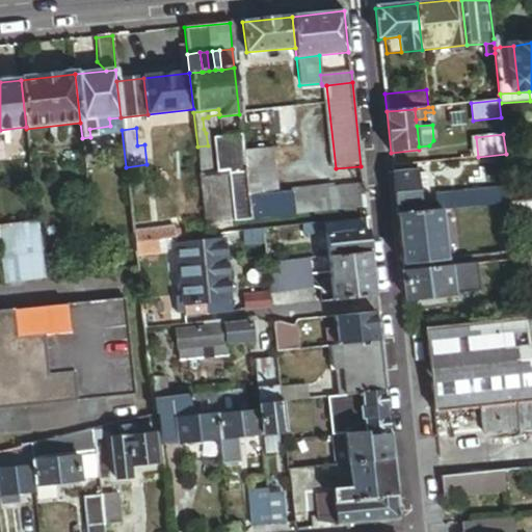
[(241,220),(250,219),(244,164),(241,135),(213,138),(217,174),(228,173),(229,186),(230,192),(233,192),(235,216),(241,220)]
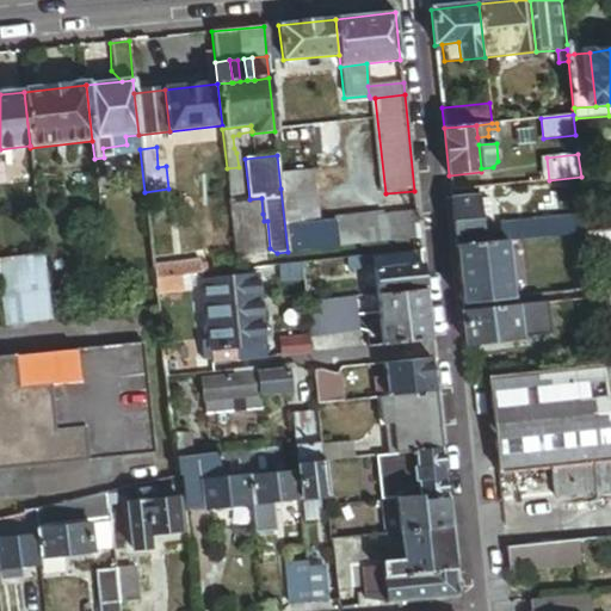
[(239,167),(227,168),(230,202),(242,199),(239,167)]
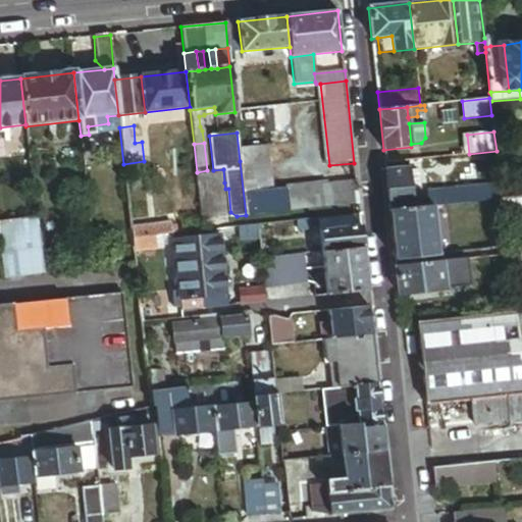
[(246,215),(307,209),(305,189),(284,191),(270,193),(267,163),(248,165),(248,160),(240,161),(246,215)]
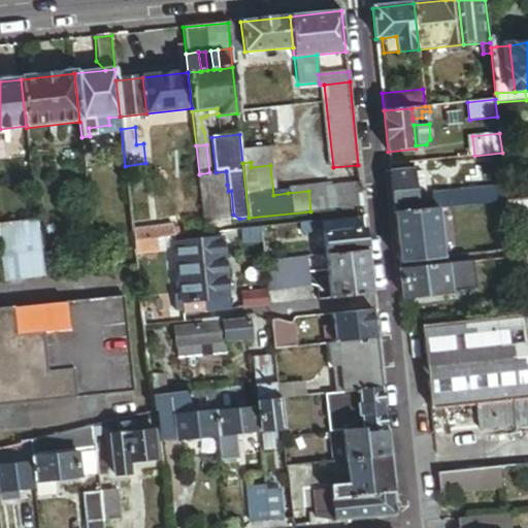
[(394,213),(419,210),(418,200),(415,173),(415,169),(390,171),(394,213)]
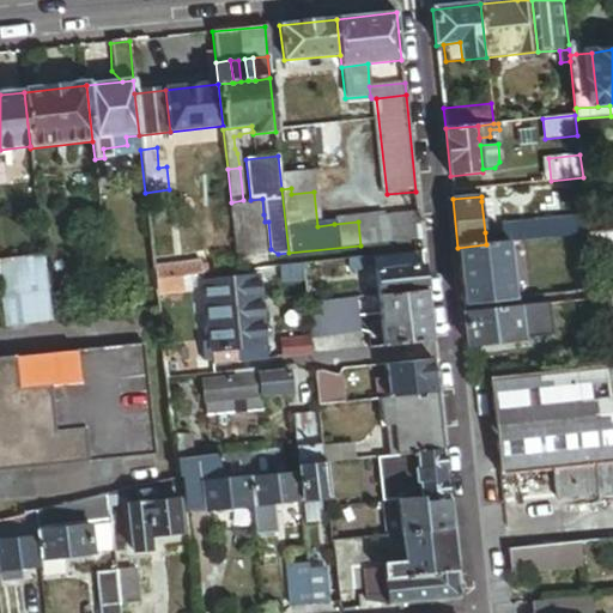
[(249,216),(263,214),(262,199),(250,200),(243,200),(231,202),(232,217),(249,216)]
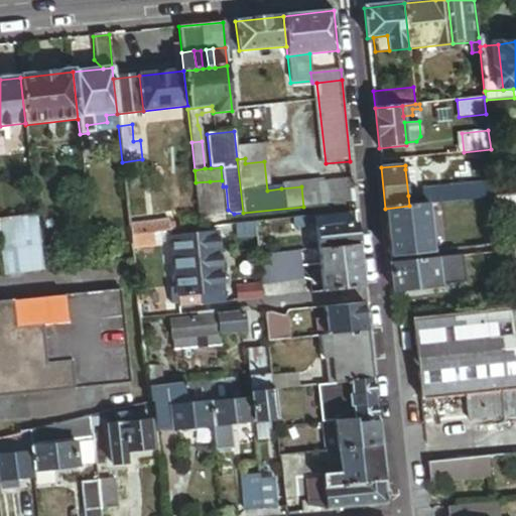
[(405,169),(408,196),(415,196),(412,168),(405,169)]
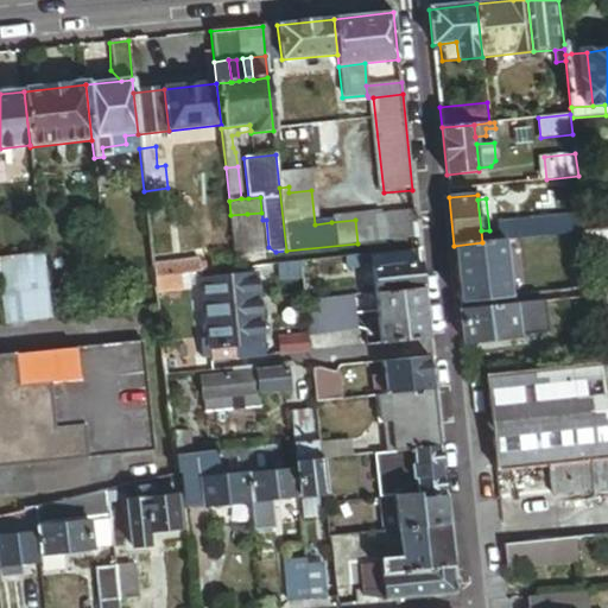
[(261,213),(247,214),(251,247),(246,255),(276,252),(268,247),(266,220),(263,220),(261,213)]
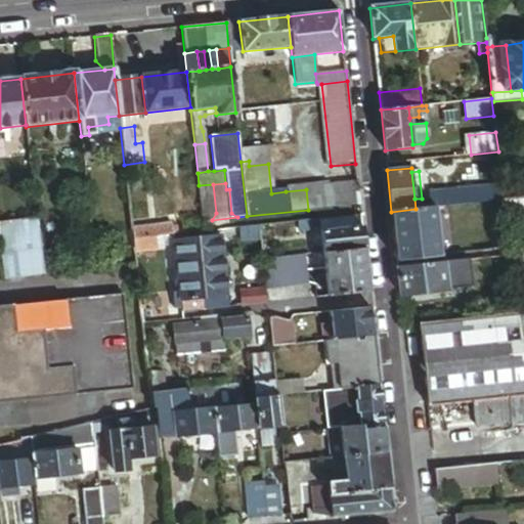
[(213,184),(199,185),(203,221),(212,220),(216,213),(213,184)]
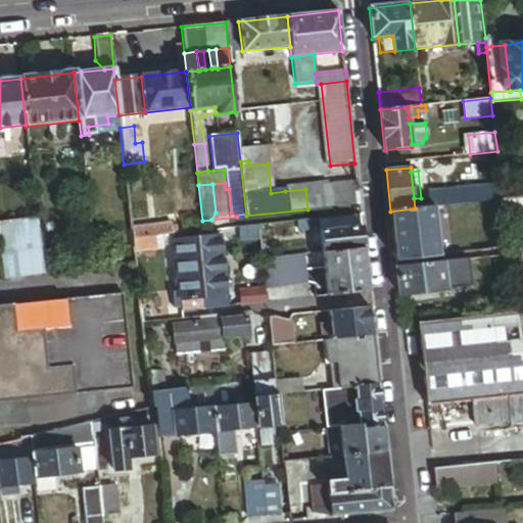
[(434,206),(503,199),(501,184),(428,192),(429,207),(434,206)]
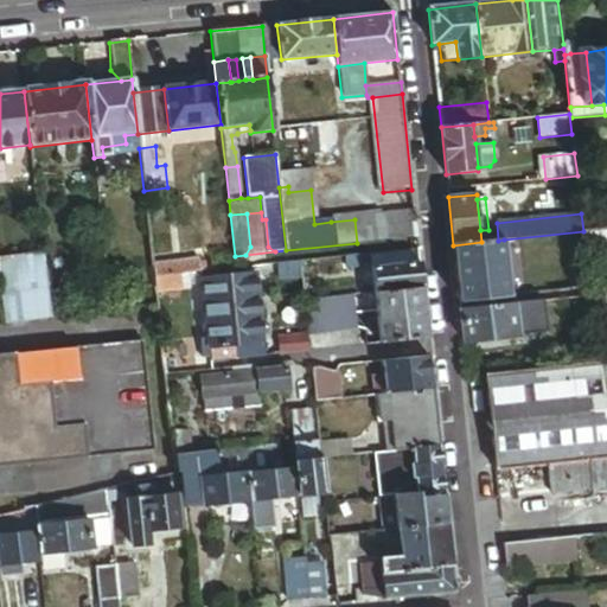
[(385,217),(381,217),(355,219),(357,243),(388,240),(385,217)]
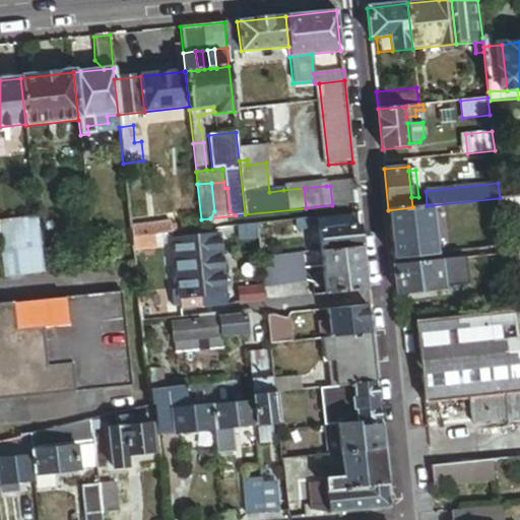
[(519,209),(519,195),(500,198),(501,212),(519,209)]
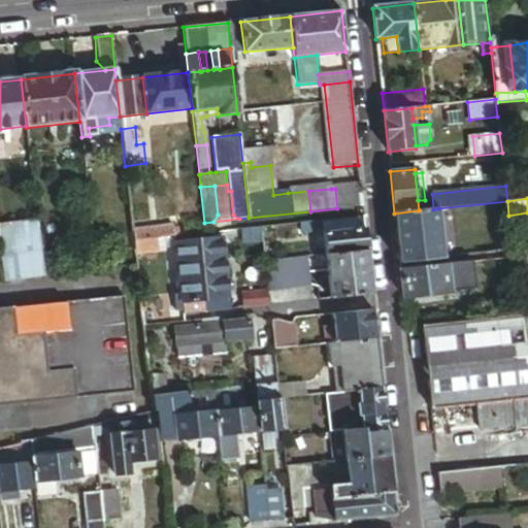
[(418,200),(419,210),(426,209),(425,200),(418,200)]
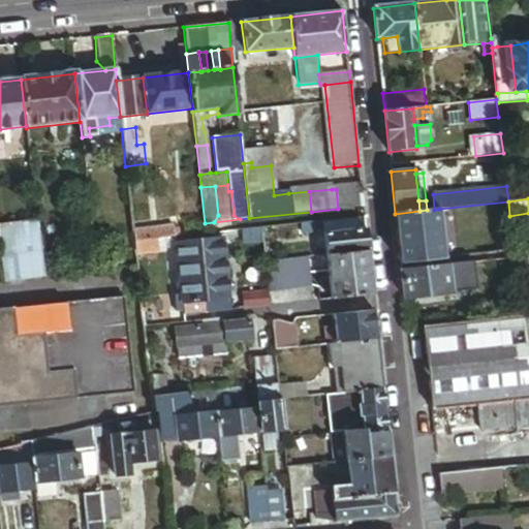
[(427,210),(419,211),(395,214),(401,262),(444,258),(439,209),(434,210),(427,210)]
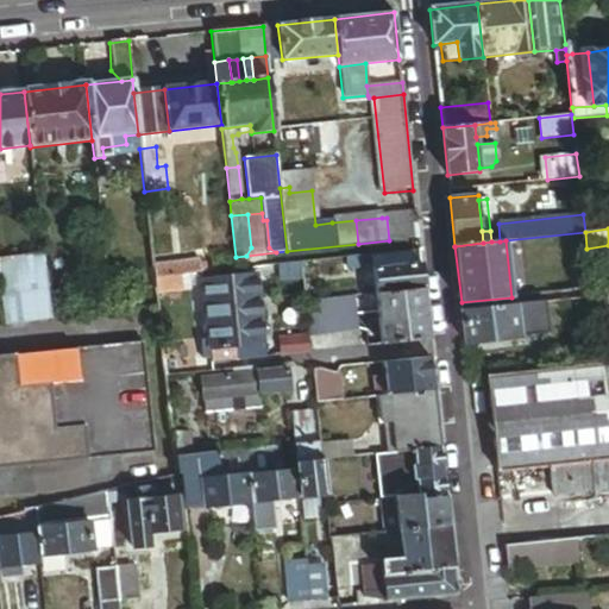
[(420,250),(371,256),(371,262),(372,269),(421,263),(420,250)]
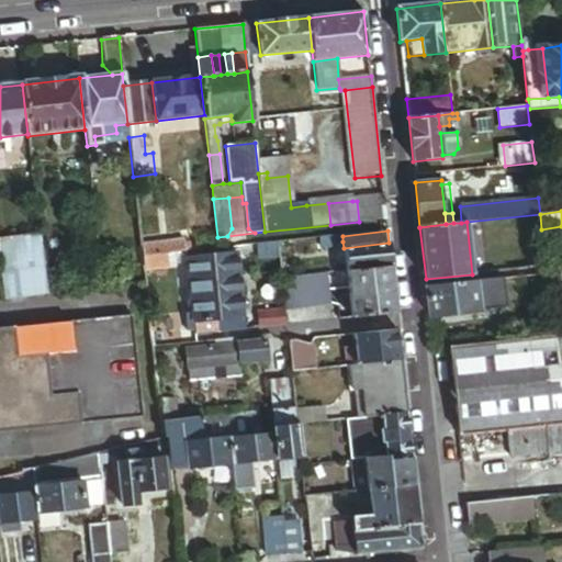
[(42,260),(38,233),(0,237),(0,258),(1,266),(42,260)]
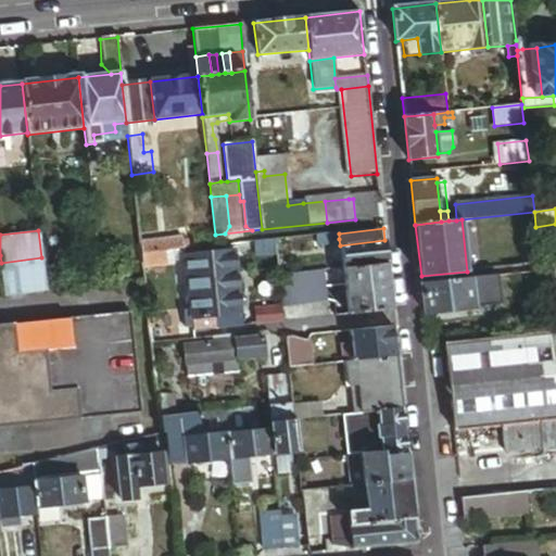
[(339,234),(315,236),(316,241),(316,244),(329,243),(329,240),(339,239),(339,234)]
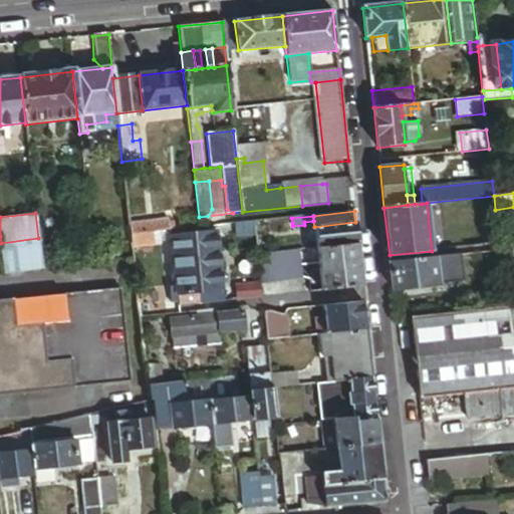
[(513,237),(513,217),(499,220),(502,239),(513,237)]
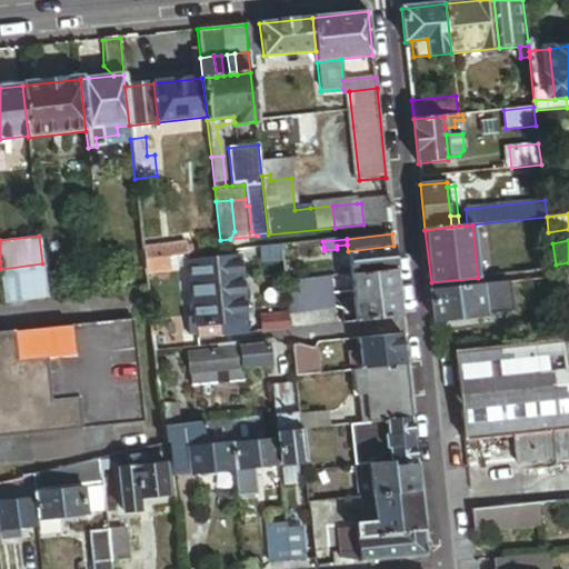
[(145,259),(167,257),(187,255),(187,248),(186,242),(143,247),(145,259)]
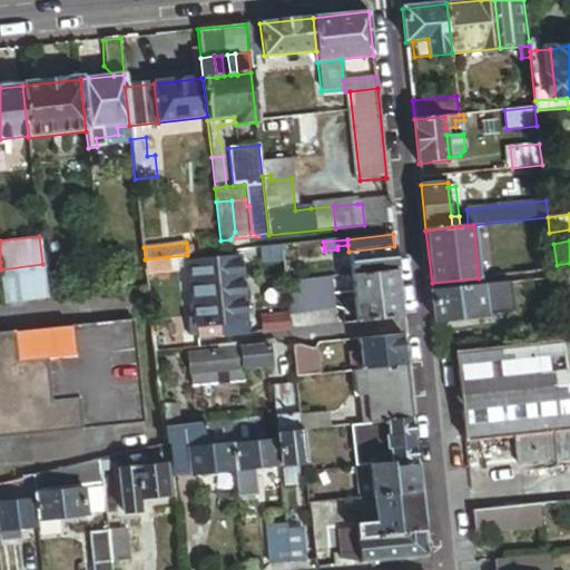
[(283,258),(282,245),(262,247),(263,261),(283,258)]
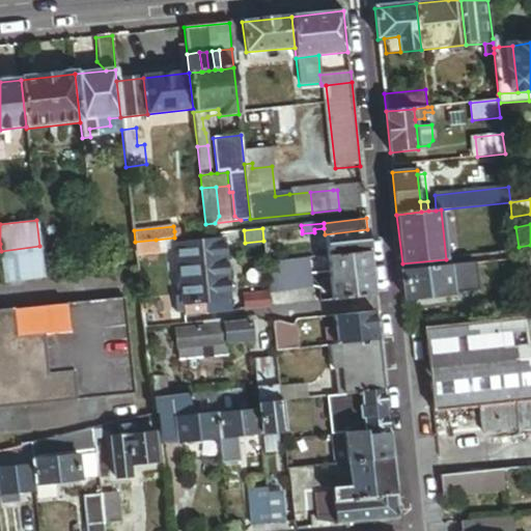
[(369,252),(367,229),(325,234),(327,256),(369,252)]
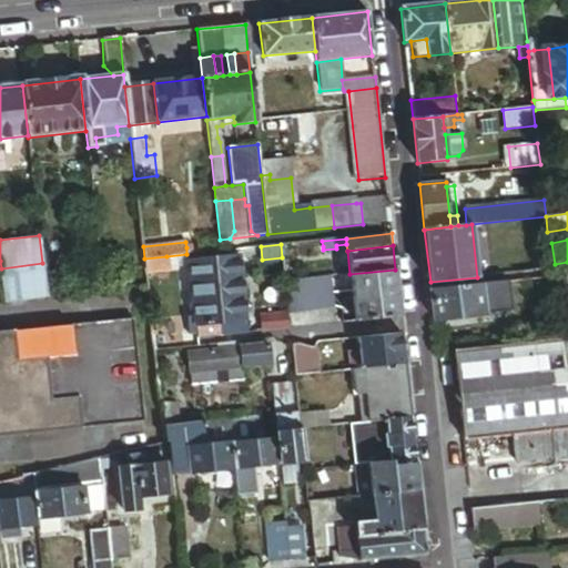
[(198,253),(189,254),(189,262),(208,260),(206,252),(198,253)]
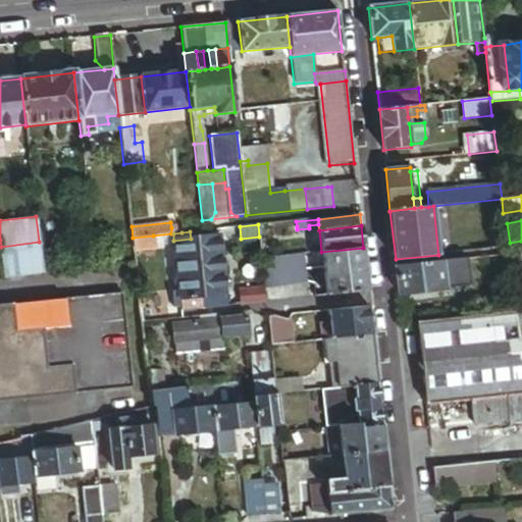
[(173,233),(171,233),(153,236),(154,246),(174,244),(173,241),(173,233)]
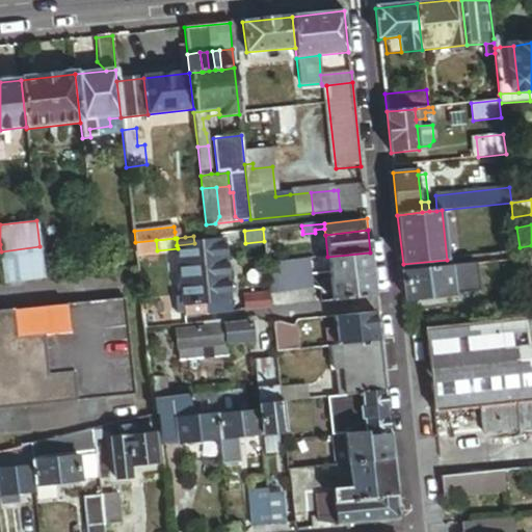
[(483,249),(484,256),(516,253),(515,239),(499,241),(500,247),(483,249)]
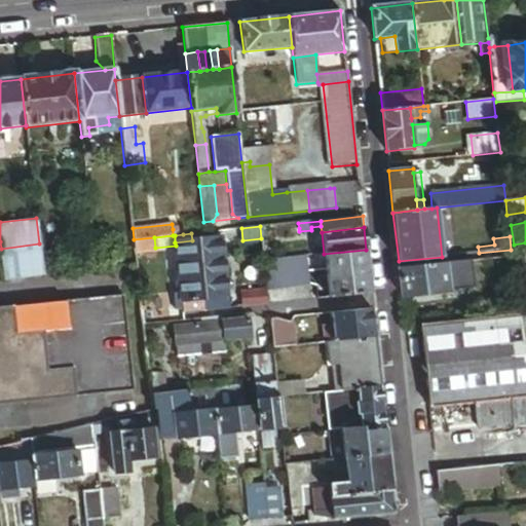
[(155,248),(154,237),(134,239),(135,255),(156,253),(155,248)]
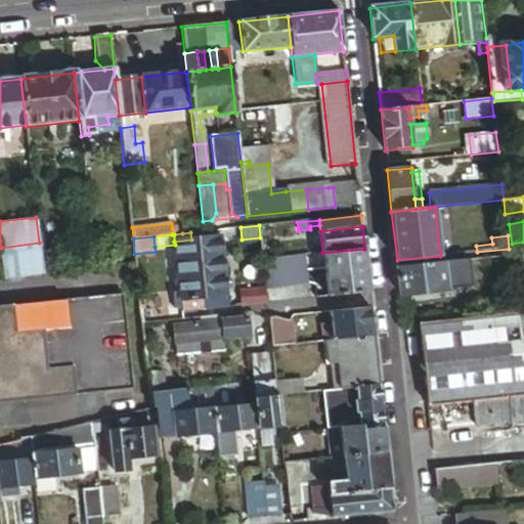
[(203,238),(197,238),(203,299),(226,296),(220,236),(203,238)]
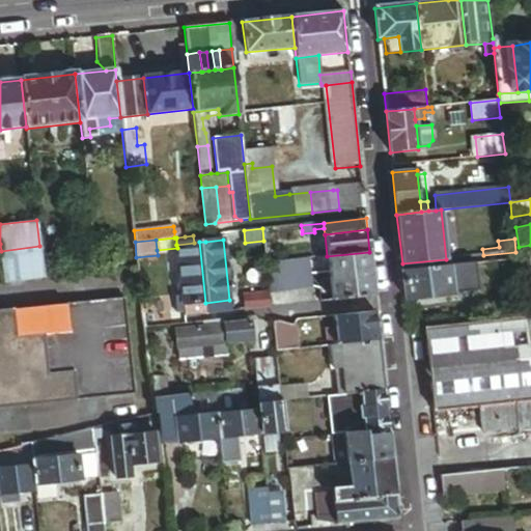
[(205,303),(199,242),(194,243),(176,245),(177,248),(182,289),(183,305),(205,303)]
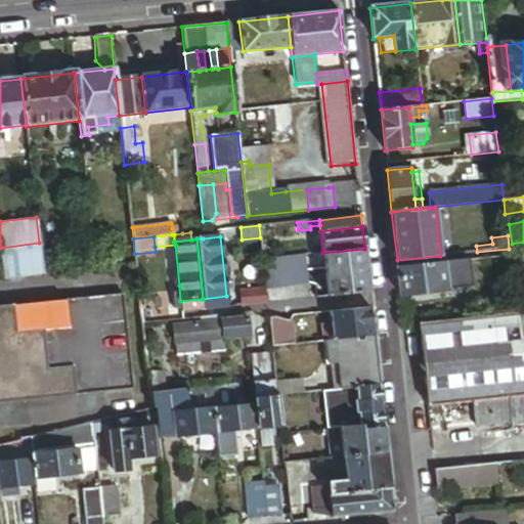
[(39,243),(1,248),(4,278),(43,274),(39,243)]
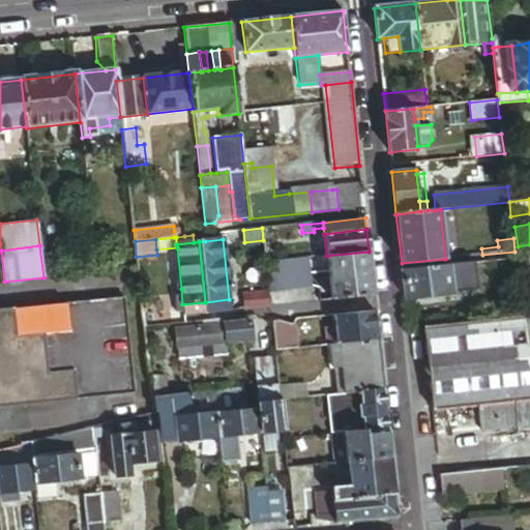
[(374,295),(369,252),(326,256),(329,286),(330,300),(374,295)]
